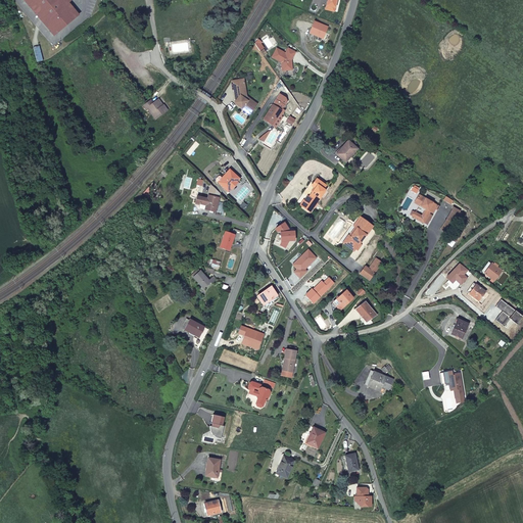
[(26,0),(55,34),(80,13),(69,1),(67,0),(26,0)]
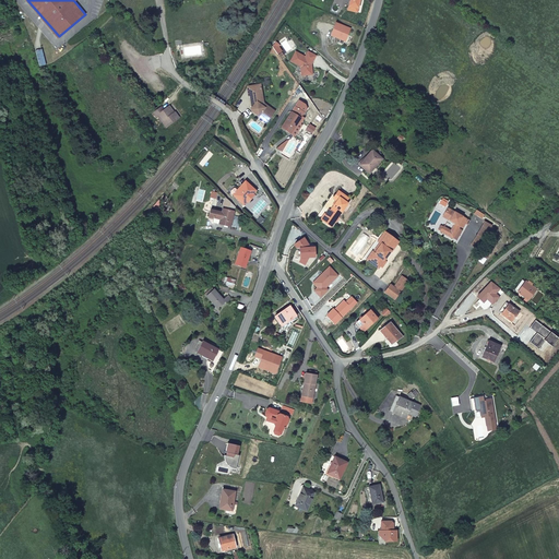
[(331,36),(345,42),(351,30),(336,23),(331,36)]
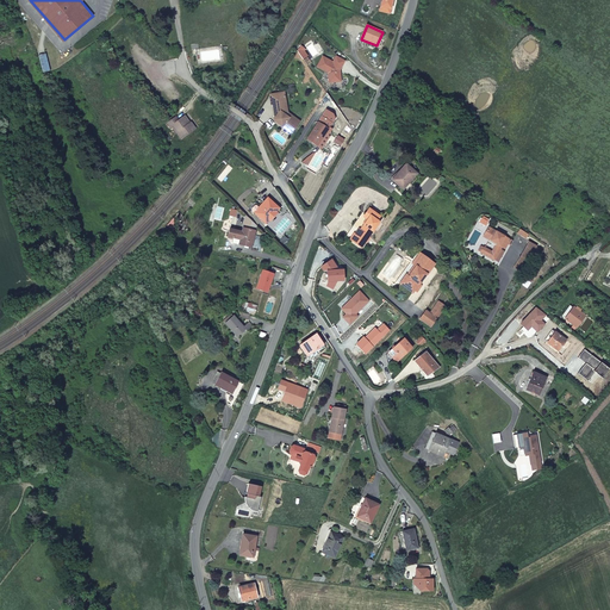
[(338,70),(340,70),(344,61),(336,56),(332,62),(323,56),(317,67),(328,73),(330,82),(341,81),(340,74),(338,73),(338,70)]
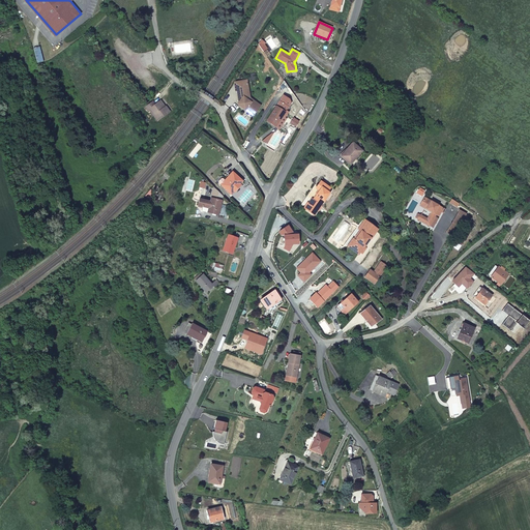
[(251,102),(253,100),(249,98),(245,81),(235,83),(238,100),(239,101),(241,104),(239,106),(252,116),(258,108),(251,102)]
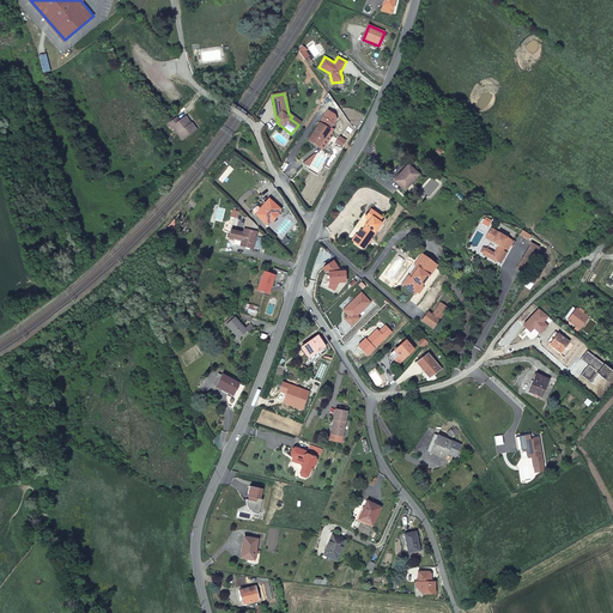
[(178,116),(175,111),(167,116),(169,122),(171,121),(178,134),(194,126),(189,120),(188,121),(184,113),(178,116)]
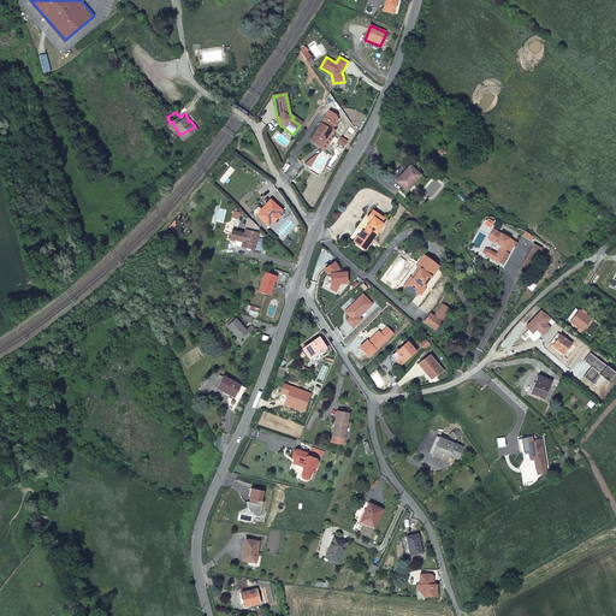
[(321,124),(309,142),(319,148),(331,130),(321,124)]
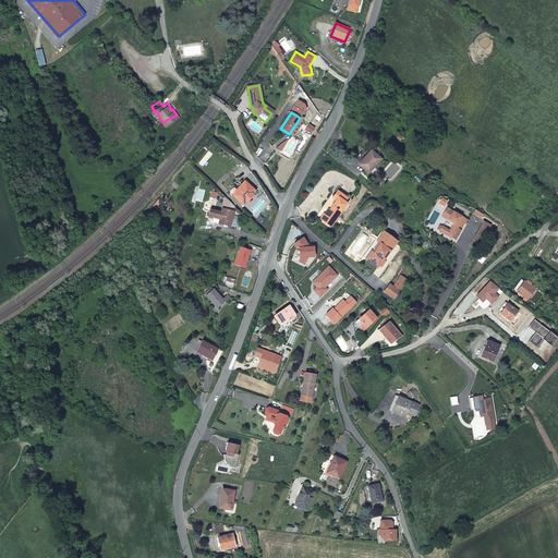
[(373,153),(360,167),(370,176),(383,160),(373,153)]
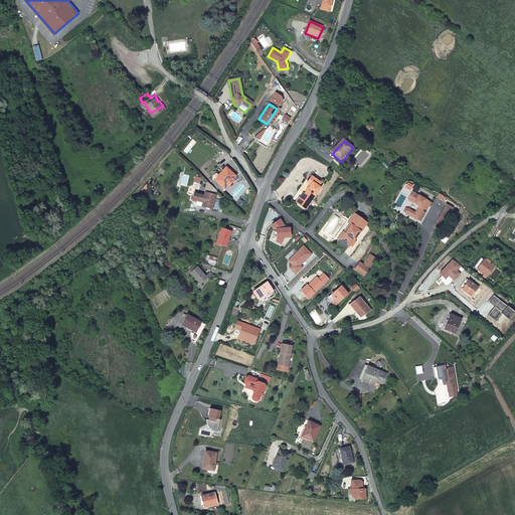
[(225,191),(228,188),(235,181),(238,178),(230,171),(228,169),(220,178),(222,179),(218,184),(225,191)]
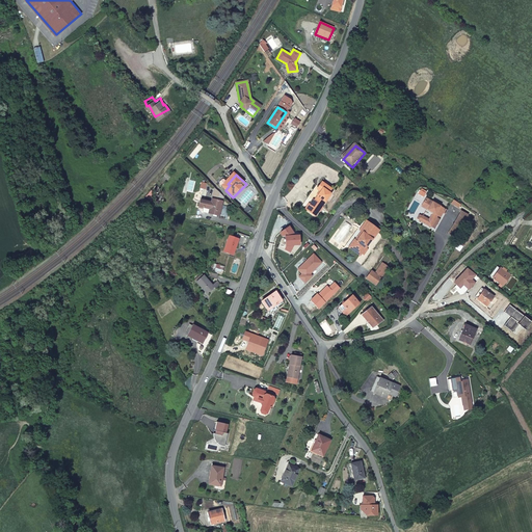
[(321,182),(317,187),(320,189),(316,195),(318,197),(315,202),(312,206),(309,204),(304,209),(315,216),(322,207),(330,194),(328,192),(331,189),(321,182)]
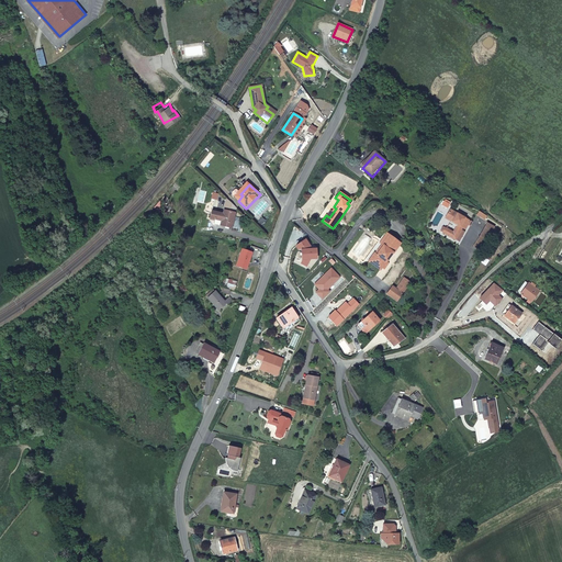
[(338,200),(335,198),(333,195),(325,208),(317,217),(322,221),(326,215),(329,217),(333,213),(336,209),(334,206),(338,200)]
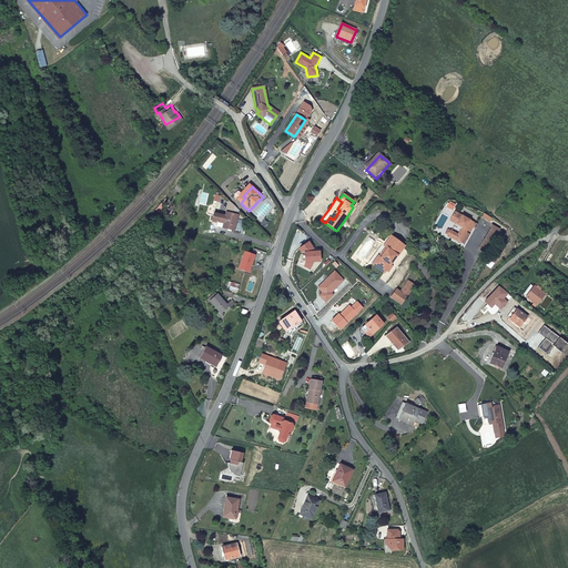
[(236,233),(242,212),(232,202),(227,219),(224,230),(236,233)]
